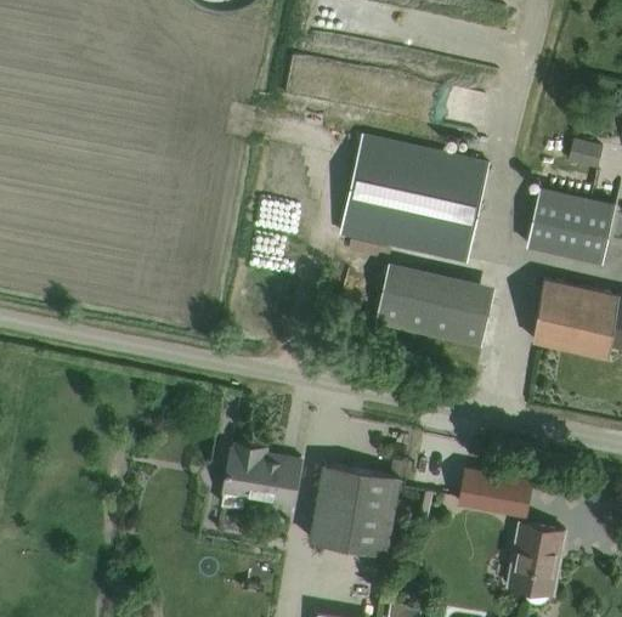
[(362,140),(339,236),(463,267),(490,165),(363,135),(362,140)]
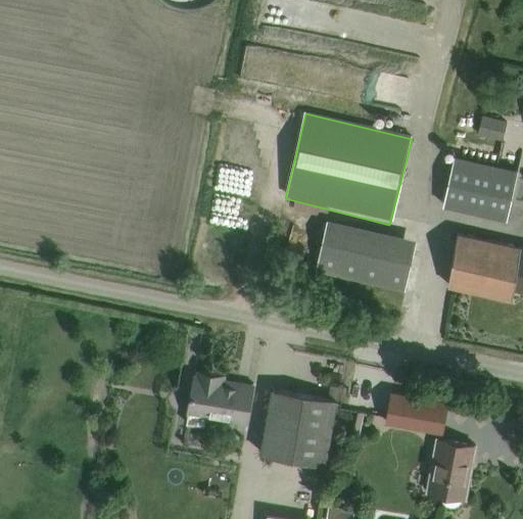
[(505,124),(480,119),(477,138),(502,142),(505,124)]
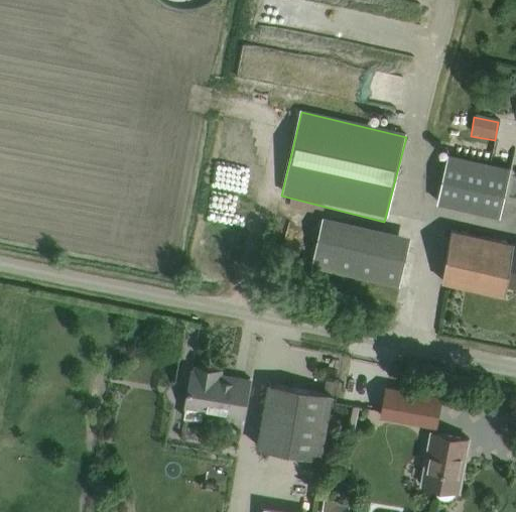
[(500,215),(510,171),(497,168),(449,156),(438,202),(497,214),(500,215)]
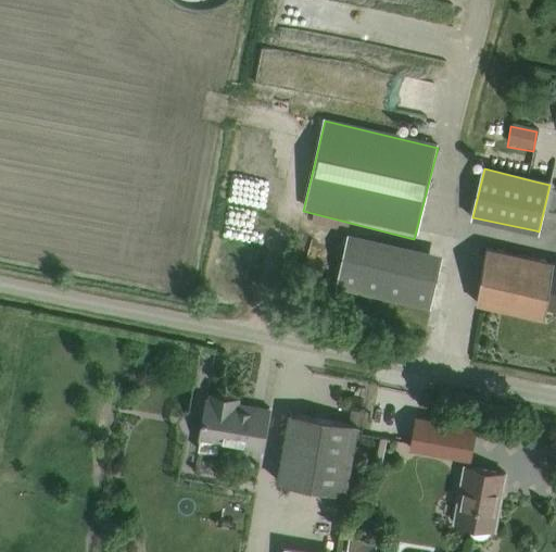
[(335,289),(430,311),(439,272),(343,250),(335,289)]
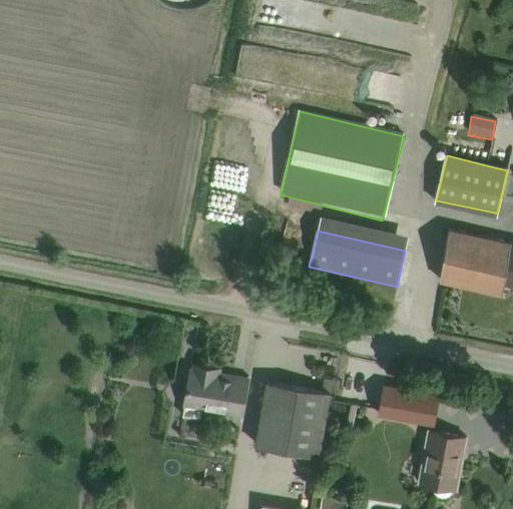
[(504,286),(512,287),(512,244),(450,231),(439,283),(501,297),(504,286)]
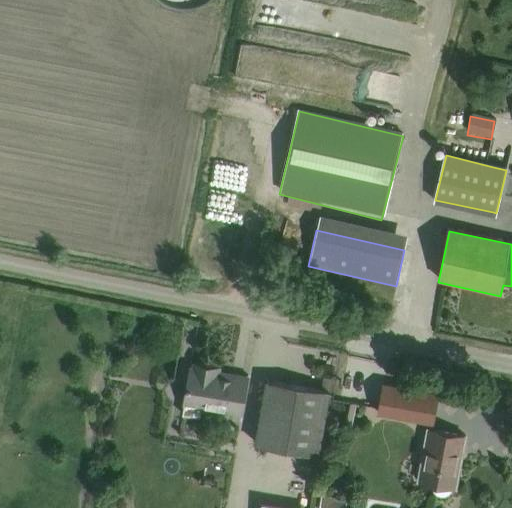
[(184,407),(182,418),(199,421),(201,410),(241,417),(247,380),(230,377),(229,379),(220,378),(221,375),(218,375),(219,371),(193,366),(193,370),(190,370),(183,407),(184,407)]
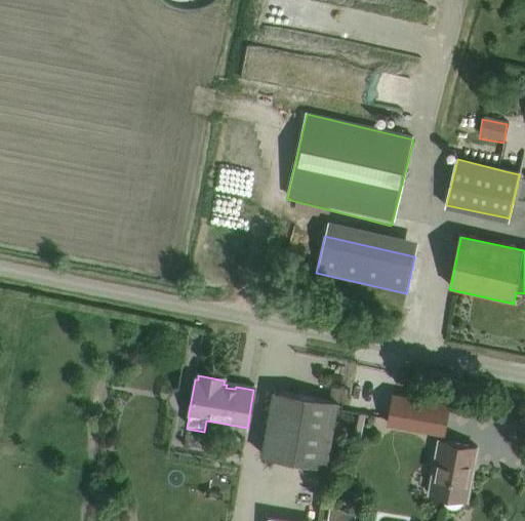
[(272,393),(269,413),(261,457),(326,469),(337,404),(272,393)]
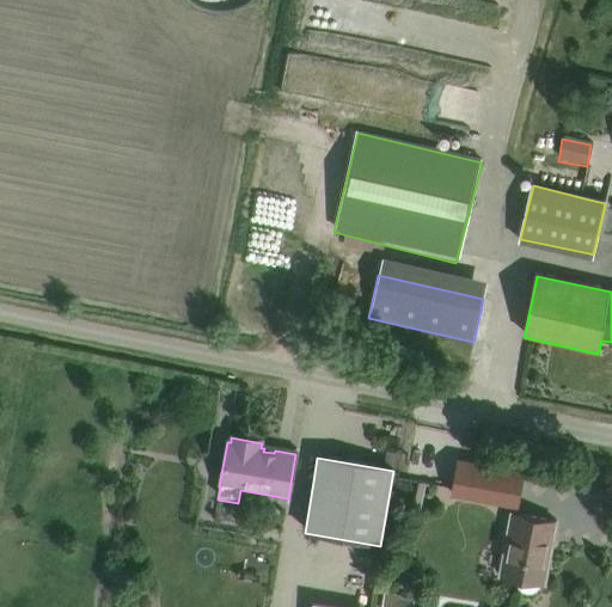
[(516,509),(524,473),(458,461),(451,497),(516,509)]
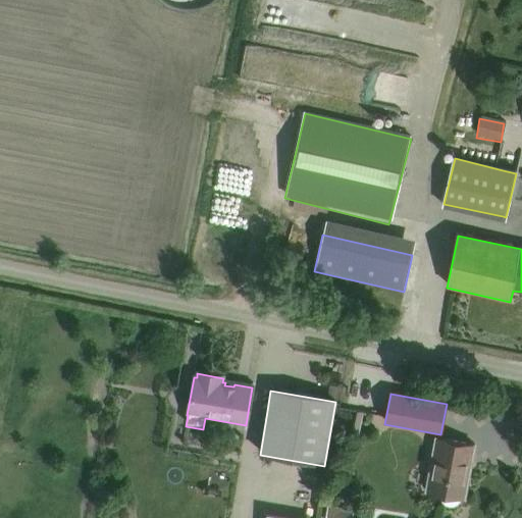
[(435,439),(426,493),(439,496),(439,500),(441,503),(445,506),(448,507),(452,507),(456,506),(459,503),(460,499),(464,500),(467,481),(463,481),(466,466),(470,467),(474,447),(435,439)]
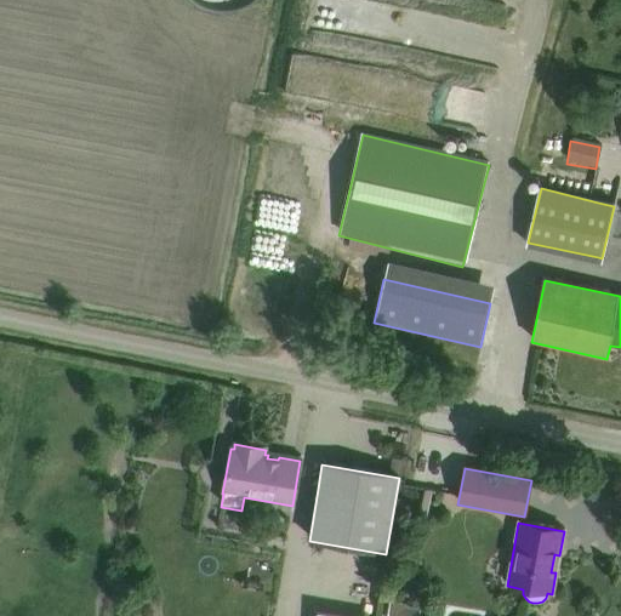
[(388,604),(387,615),(419,615),(420,609),(388,604)]
